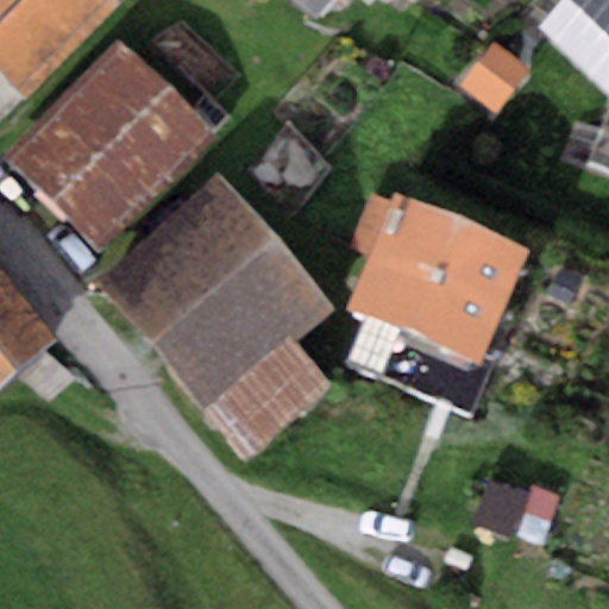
[(120,8),(112,0),(0,0),(0,70),(25,96),(120,8)]
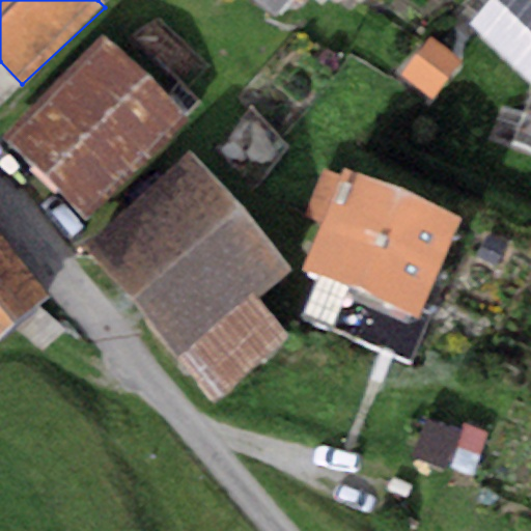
[(259,0),(280,16),(291,0),(259,0)]
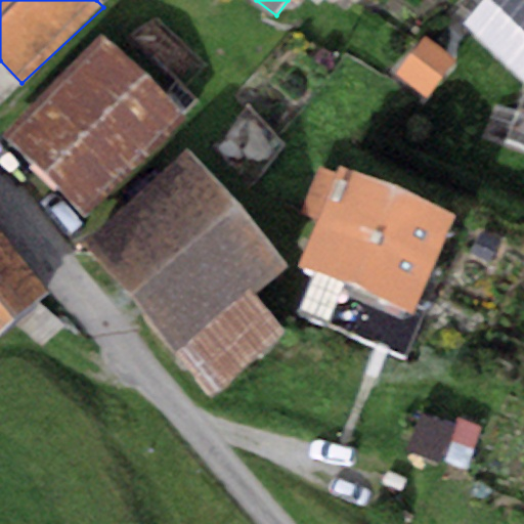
[(523,0),(487,0),(465,25),(523,78),(523,0)]
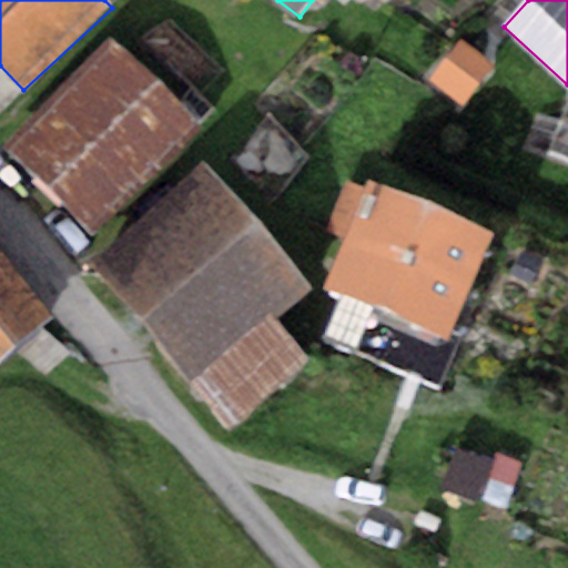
[(202,125),(109,37),(6,144),(99,233),(202,125)]
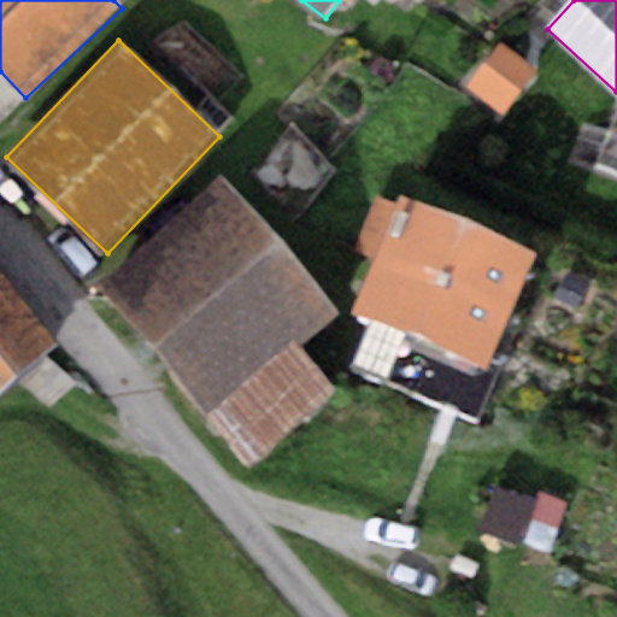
[(98,283),(151,345),(276,239),(223,177),(98,283)]
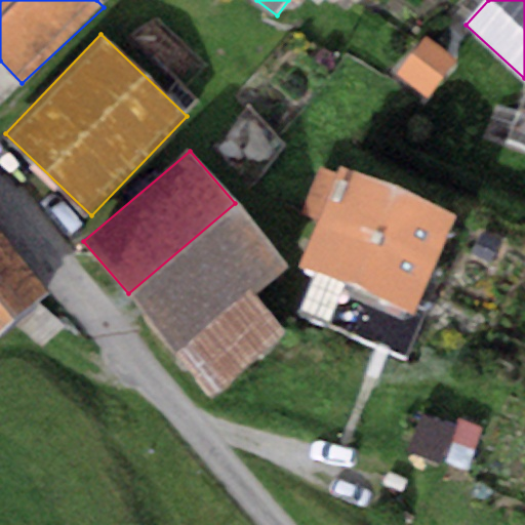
[(454,214),(339,167),(298,266),(413,313),(454,214)]
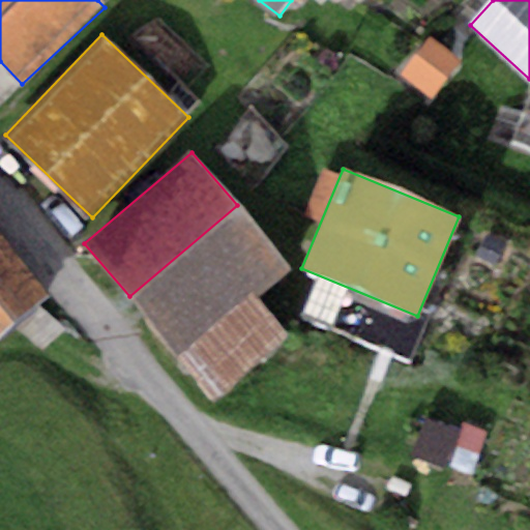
[(129,296),(182,358),(256,296),(290,267),(237,205),(129,296)]
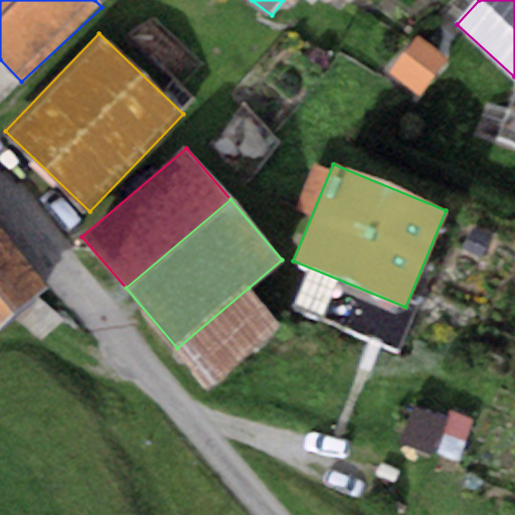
[(0,325),(46,286),(0,231),(0,325)]
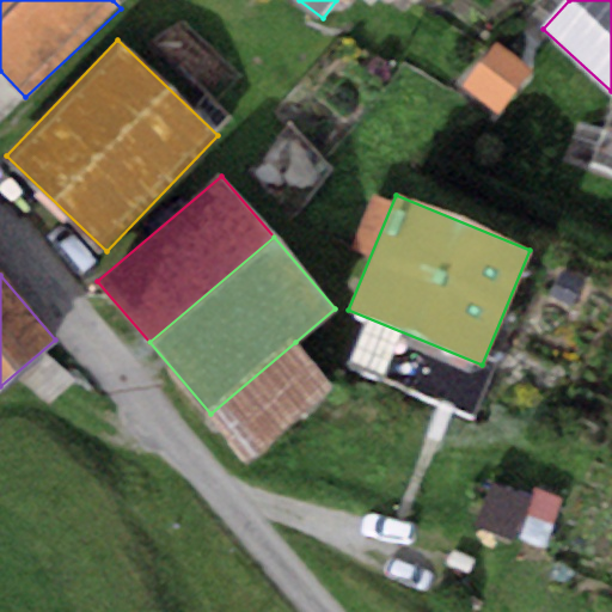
[(332,386),(295,342),(210,414),(249,458),(332,386)]
